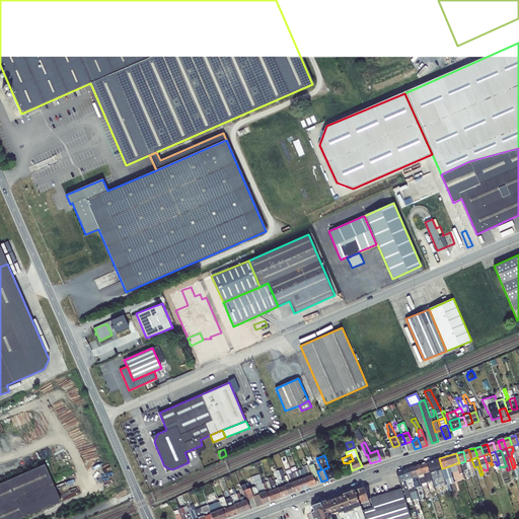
[(442,468),(439,458),(433,460),(436,470),(442,468)]
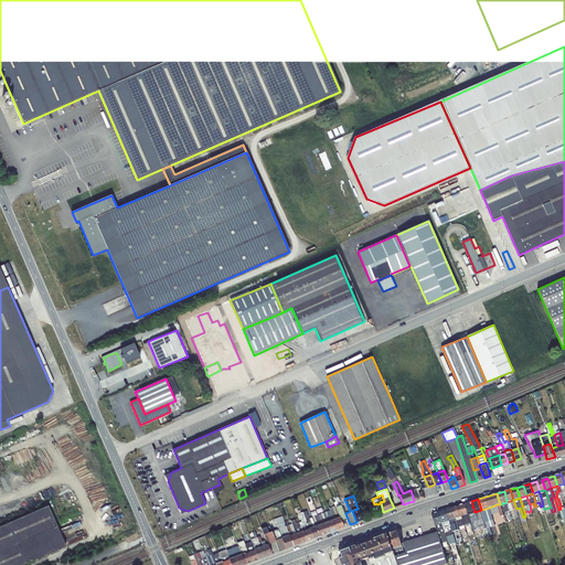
[(338,507),(337,501),(336,500),(333,501),(336,505),(329,508),(332,515),(333,515),(338,513),(336,507),(338,507)]
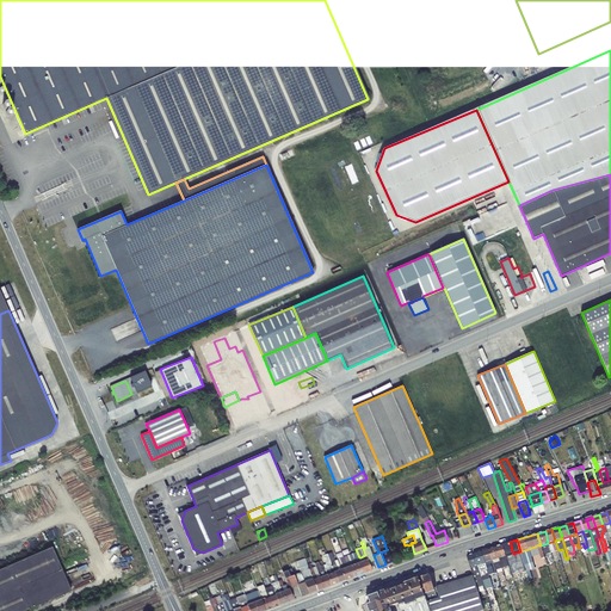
[(369,547),(374,561),(376,561),(374,555),(368,541),(364,542),(365,548),(369,547)]
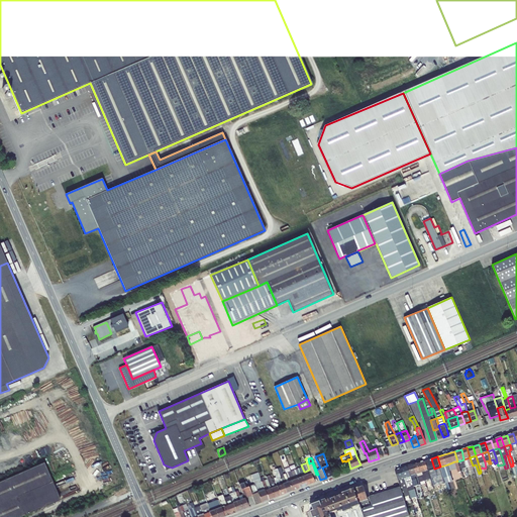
[(473,466),(470,457),(463,459),(467,468),(470,467),(471,470),(474,469),(473,466)]
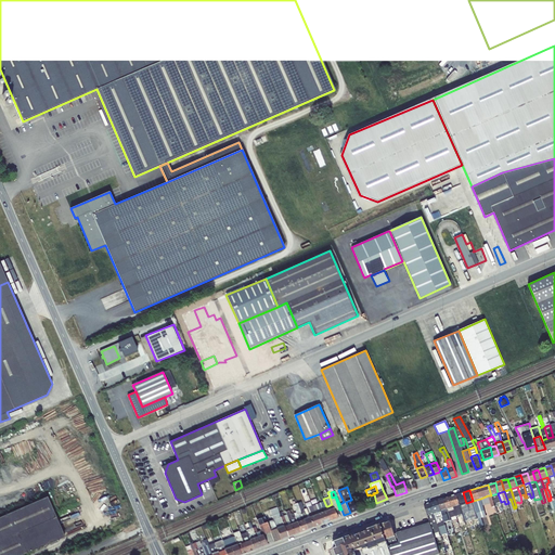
[(466,503),(463,492),(456,494),(460,505),(466,503)]
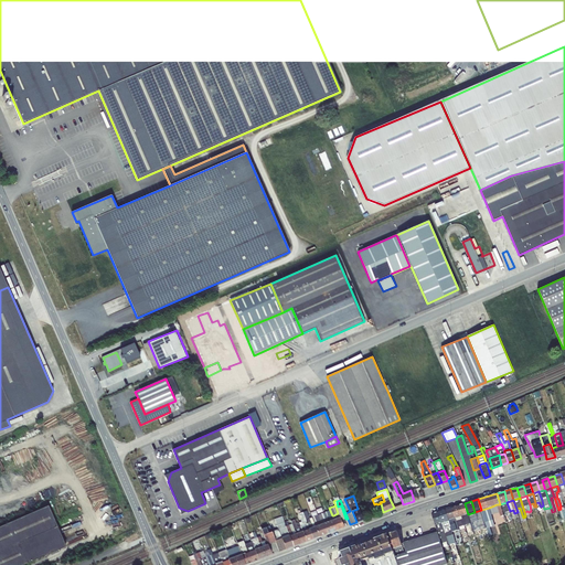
[(510,511),(507,502),(500,504),(503,512),(510,511)]
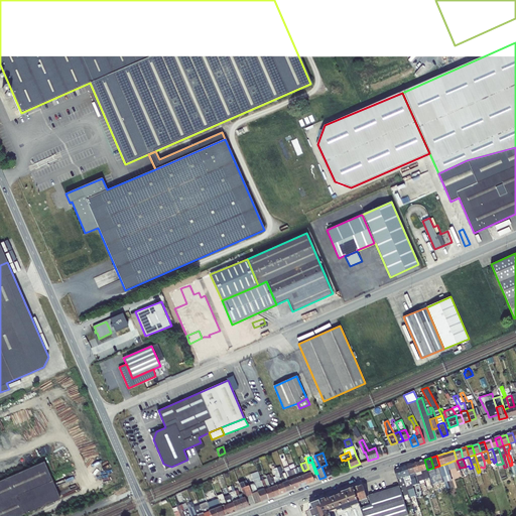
[(421,472),(427,470),(424,460),(418,462),(421,472)]
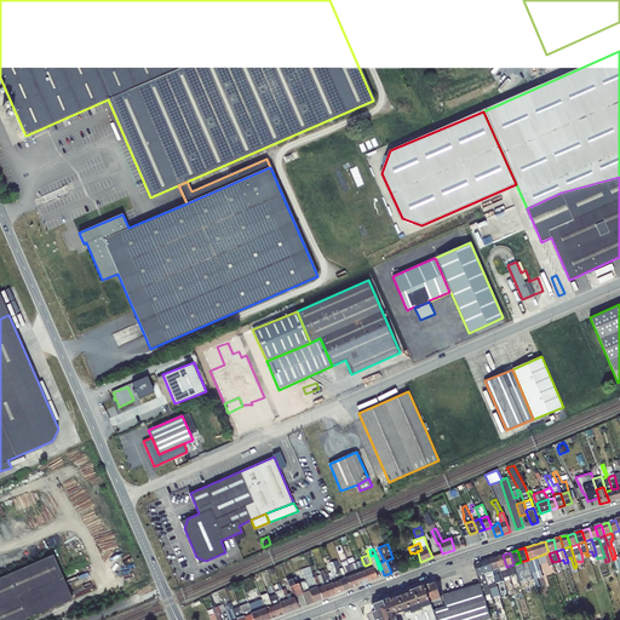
[(0,619),(22,619),(72,600),(53,555),(0,578),(0,619)]
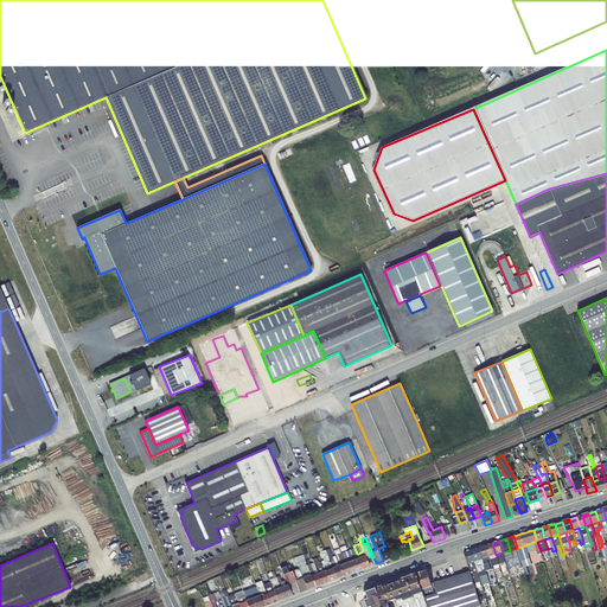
[(364,555),(366,560),(371,557),(366,543),(363,544),(360,544),(363,551),(364,555)]
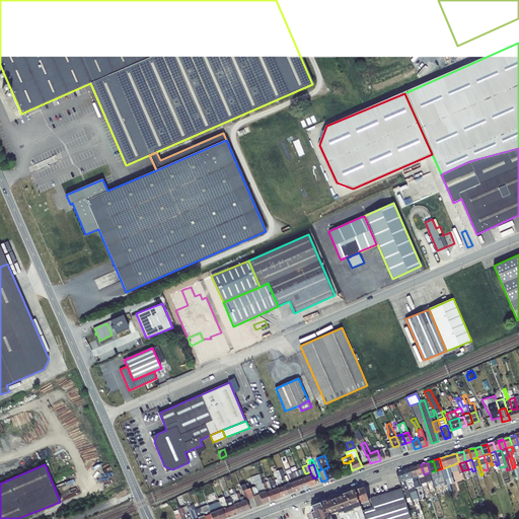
[(419,475),(416,466),(410,468),(413,477),(419,476),(419,475)]
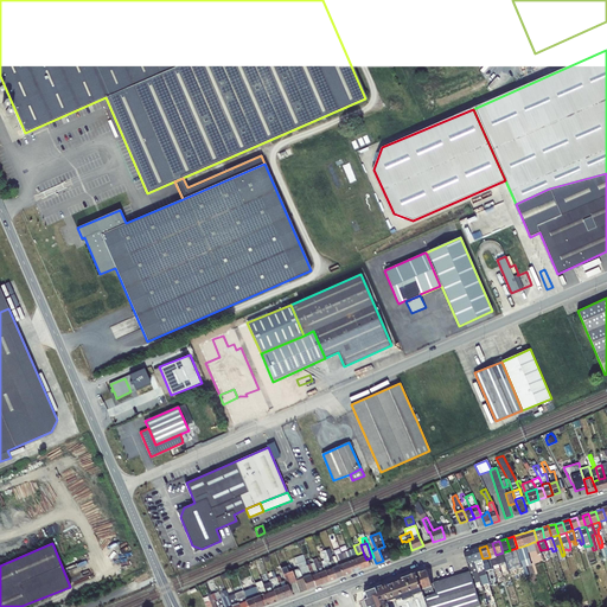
[(525,545),(517,548),(522,562),(523,569),(525,575),(529,574),(526,566),(531,564),(529,558),(525,545)]
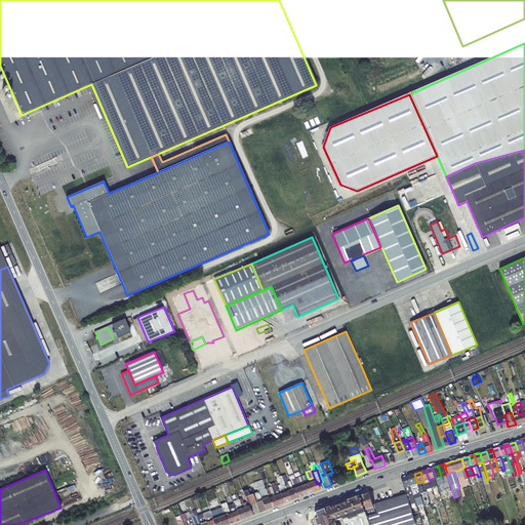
[(327,475),(331,485),(337,483),(332,473),(327,475)]
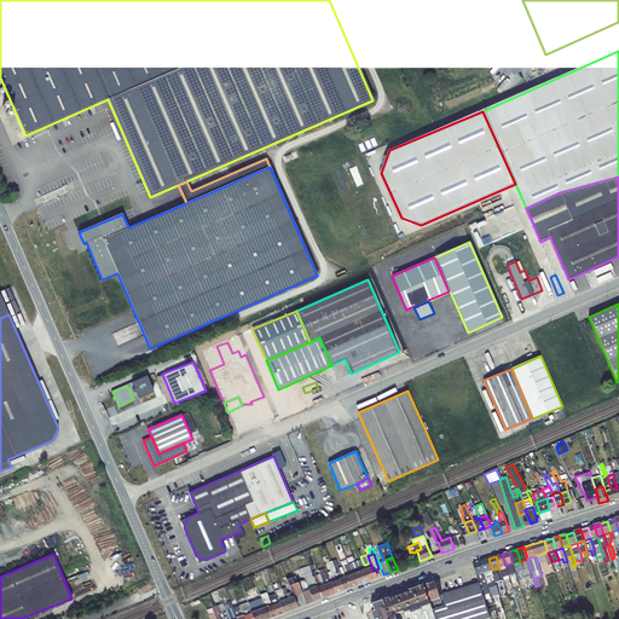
[(492,570),(489,559),(481,561),(485,572),(492,570)]
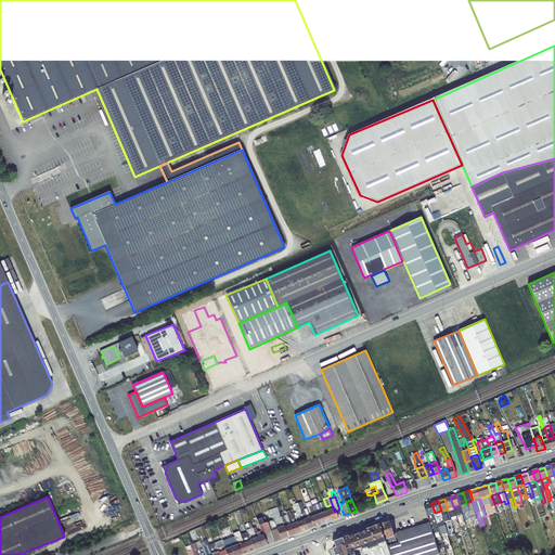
[(473,501),(466,503),(468,510),(470,516),(472,520),(473,523),(478,520),(477,514),(473,501)]
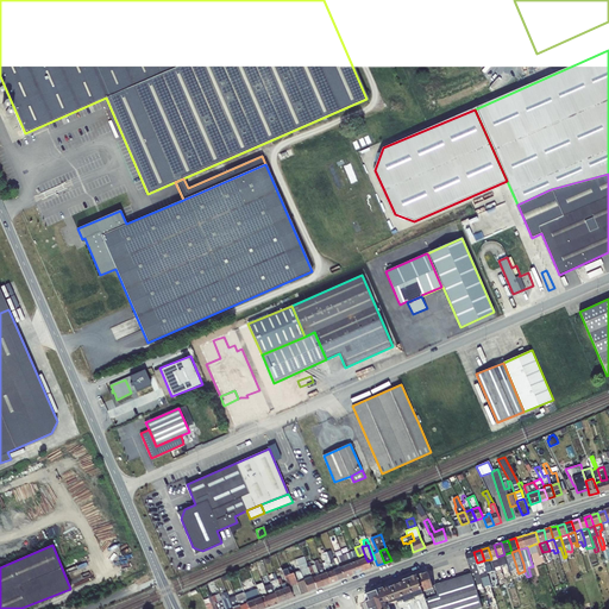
[(333,570),(339,567),(338,564),(337,558),(333,558),(331,551),(327,552),(333,570)]
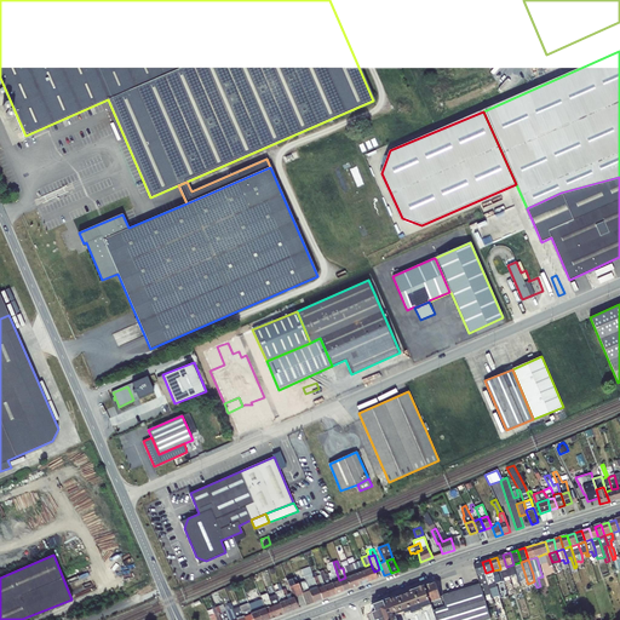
[(332,583),(339,580),(333,562),(328,563),(332,575),(329,577),(329,578),(332,583)]
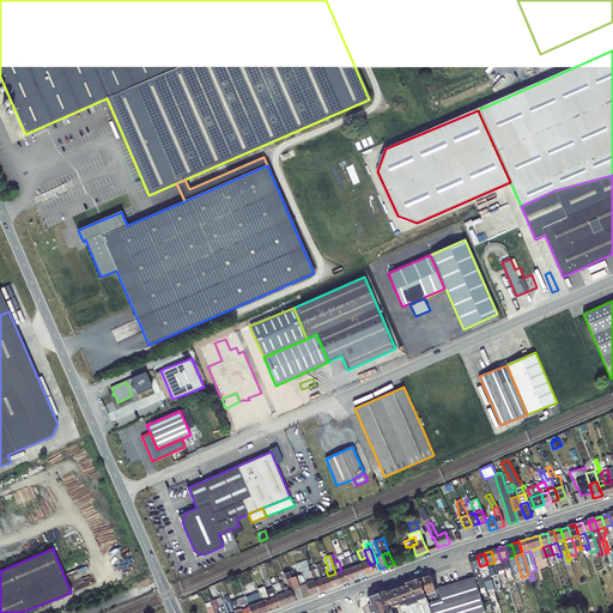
[(477,556),(469,558),(473,569),(480,566),(477,556)]
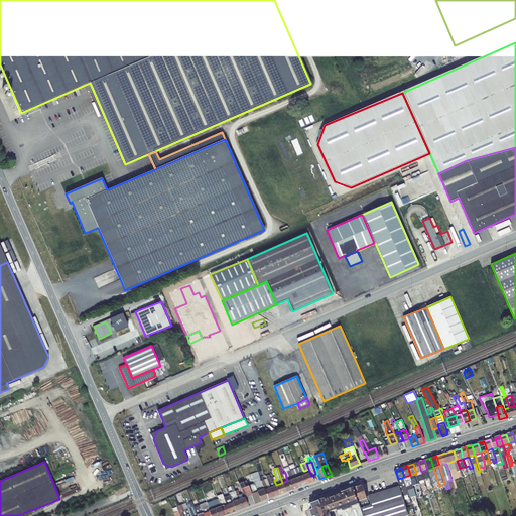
[(435,474),(433,468),(427,470),(429,477),(431,482),(432,486),(438,484),(437,480),(435,474)]
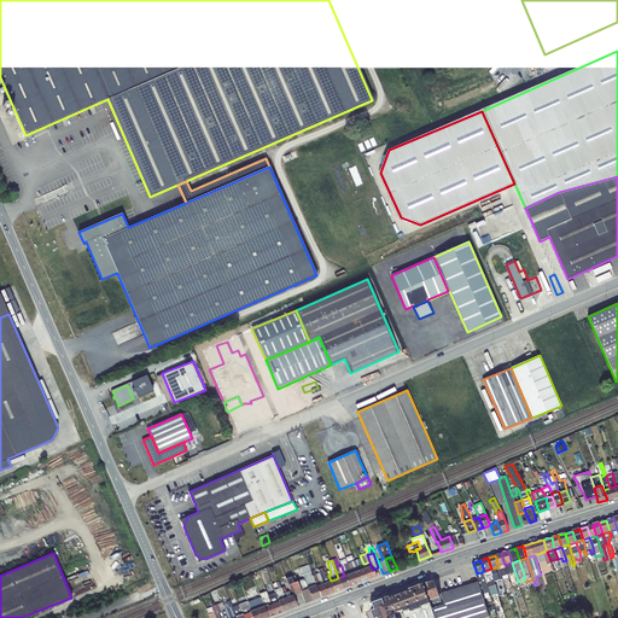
[(514,571),(512,563),(505,565),(507,573),(511,572),(513,577),(516,583),(518,582),(517,577),(514,571)]
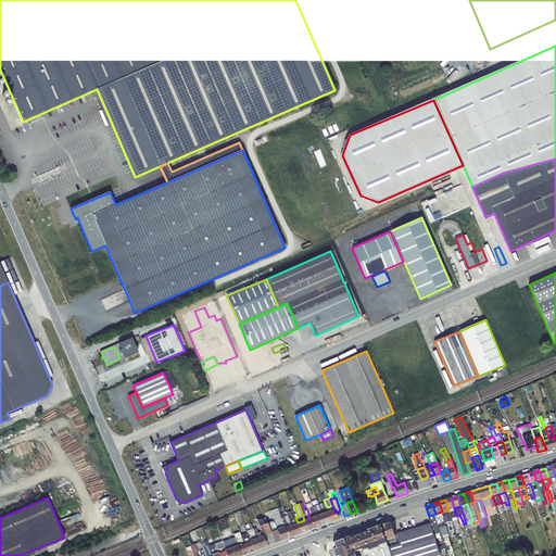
[(328,510),(332,521),(338,519),(336,513),(333,508),(329,510),(328,510)]
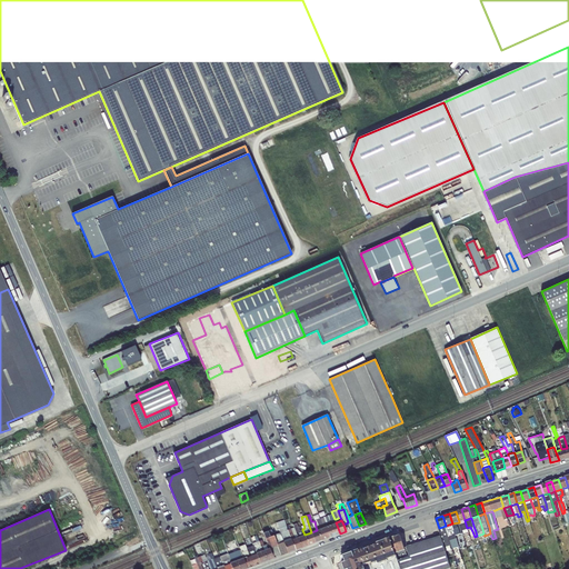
[(291,539),(286,526),(285,522),(278,526),(279,529),(280,532),(273,535),(277,545),(283,541),(291,539)]
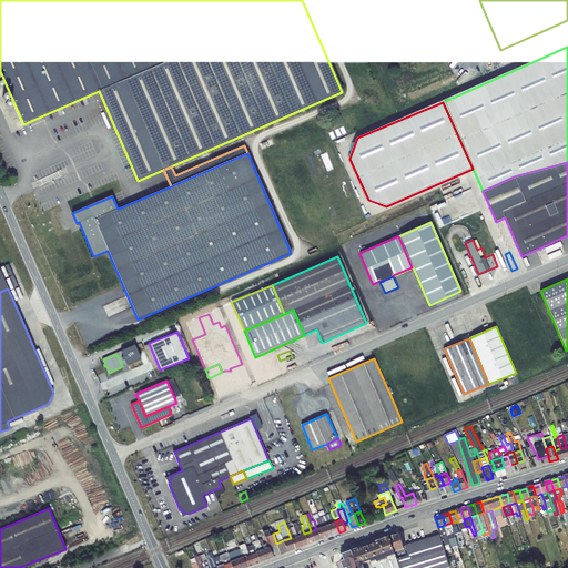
[(335,521),(328,525),(333,535),(340,533),(335,521)]
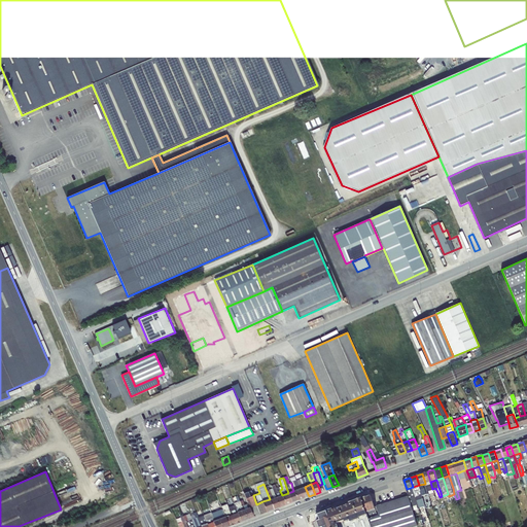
[(422,496),(427,494),(427,493),(427,491),(425,484),(419,485),(422,496)]
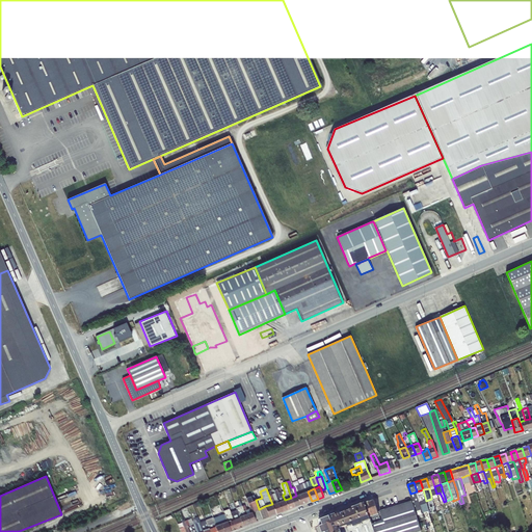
[(285,500),(283,496),(280,497),(277,489),(274,490),(275,494),(278,502),(285,500)]
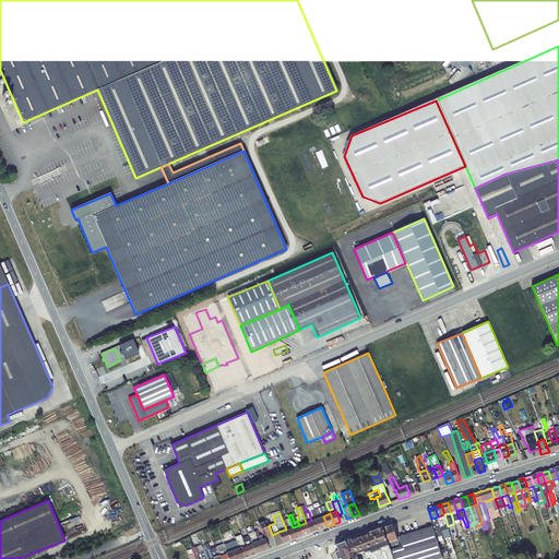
[(448,526),(444,514),(438,516),(441,527),(443,534),(444,538),(450,537),(448,530),(448,526)]
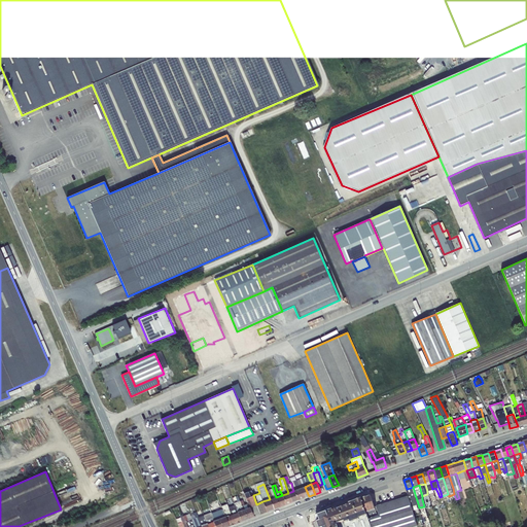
[(276,497),(273,489),(269,490),(268,486),(265,487),(270,499),(270,500),(276,497)]
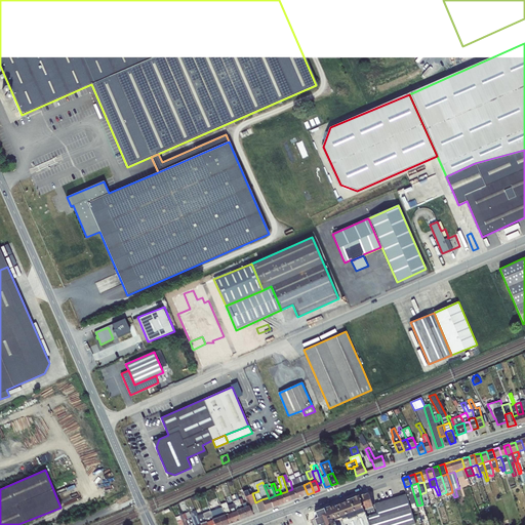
[(303,485),(298,487),(303,496),(308,494),(304,485),(303,485)]
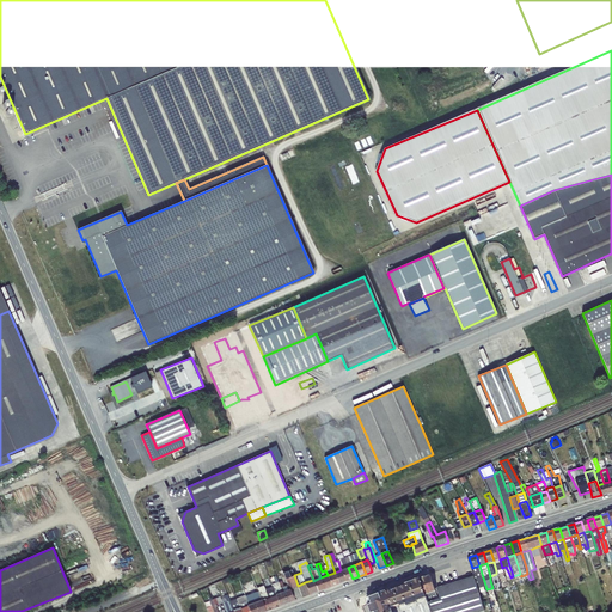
[(479,565),(472,568),(475,577),(477,586),(482,585),(479,579),(483,577),(479,565)]
